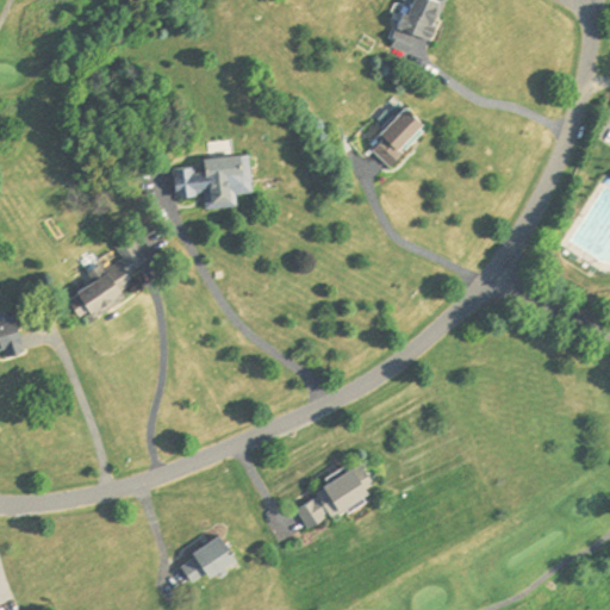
[(443,0),(403,0),(390,51),(429,61),(443,0)]
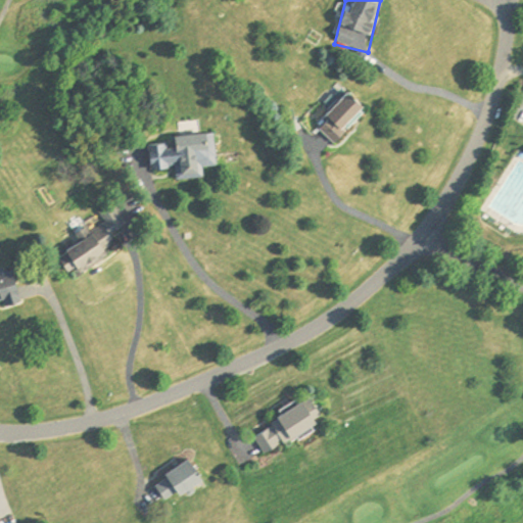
[(365,109),(348,94),(316,128),(332,143),(365,109)]
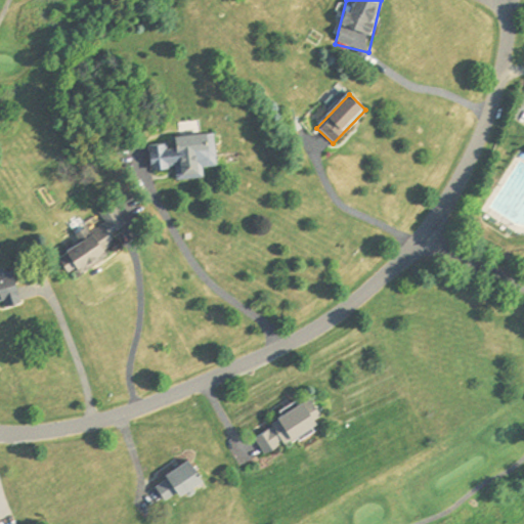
[(217,169),(214,138),(148,143),(150,171),(175,169),(175,181),(203,179),(203,170),(217,169)]
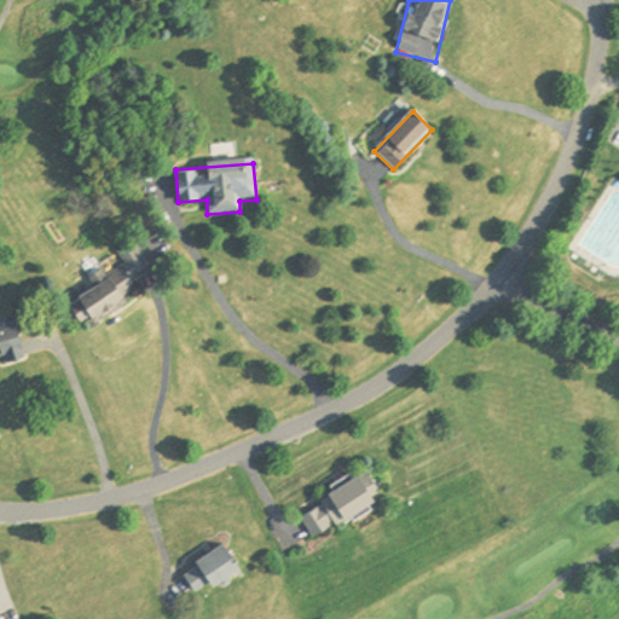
[(127,305),(122,299),(137,289),(123,268),(68,305),(80,324),(90,318),(94,325),(127,305)]
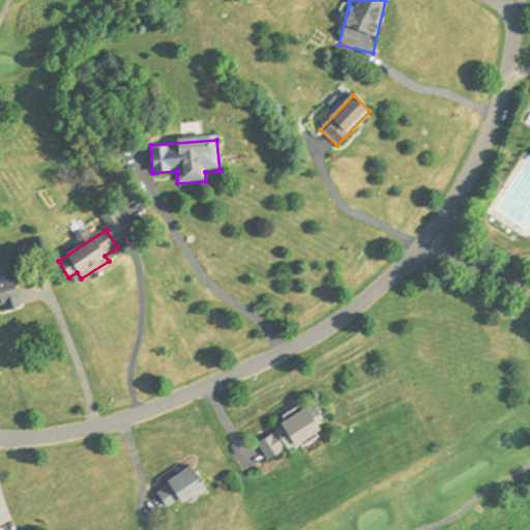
[(0,305),(2,305),(4,313),(21,307),(10,275),(0,278),(0,305)]
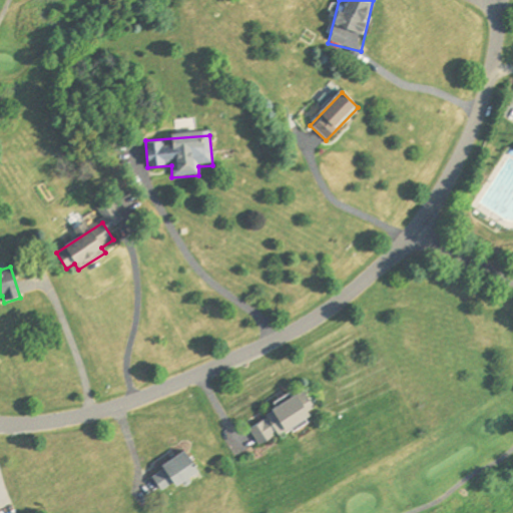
[(310,417),(297,397),(247,429),(260,448),(310,417)]
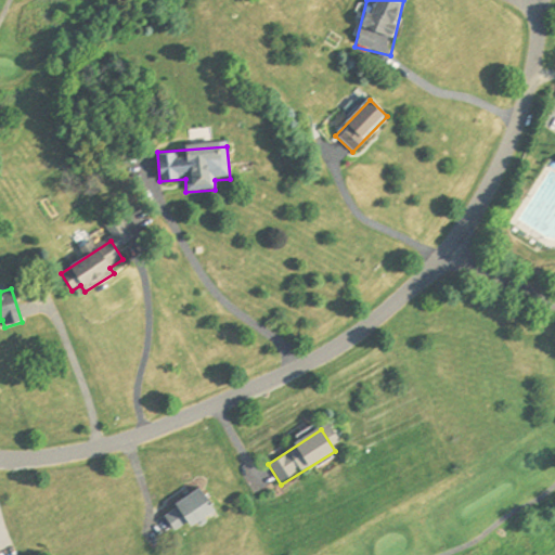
[(163,514),(176,536),(214,512),(199,490),(163,514)]
